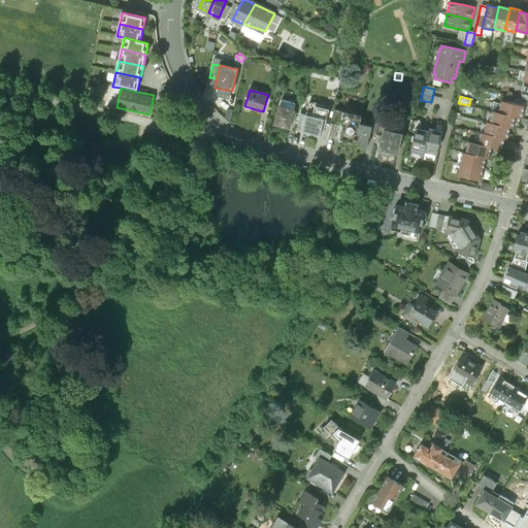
[(283,100),(281,101),(278,106),(279,106),(274,124),(289,128),(291,123),(293,124),(296,112),(293,112),(295,105),(294,103),(283,100)]
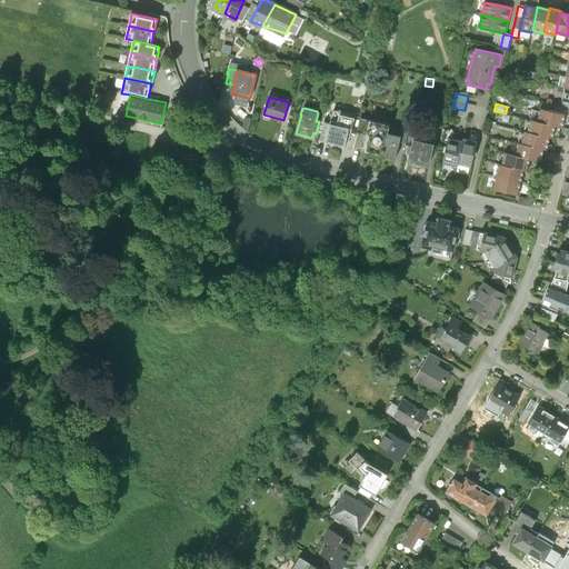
[(541,109),(538,121),(556,126),(562,128),(566,115),(541,109)]
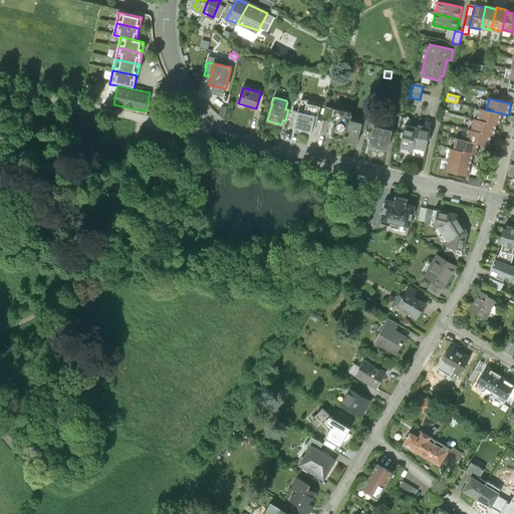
[(322,120),(331,122),(334,109),(325,107),(322,120)]
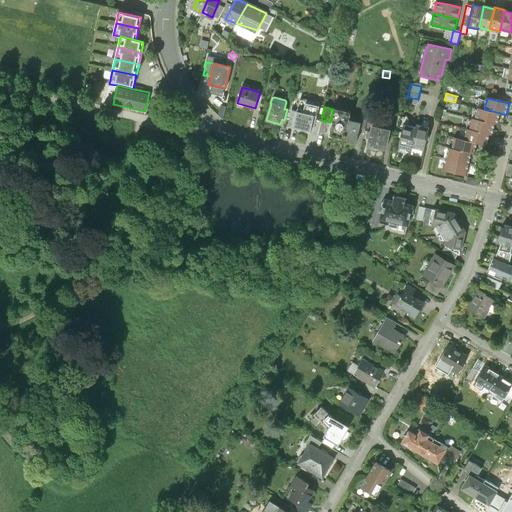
[(497,124),(500,113),(484,109),(478,108),(476,119),(495,123),(497,124)]
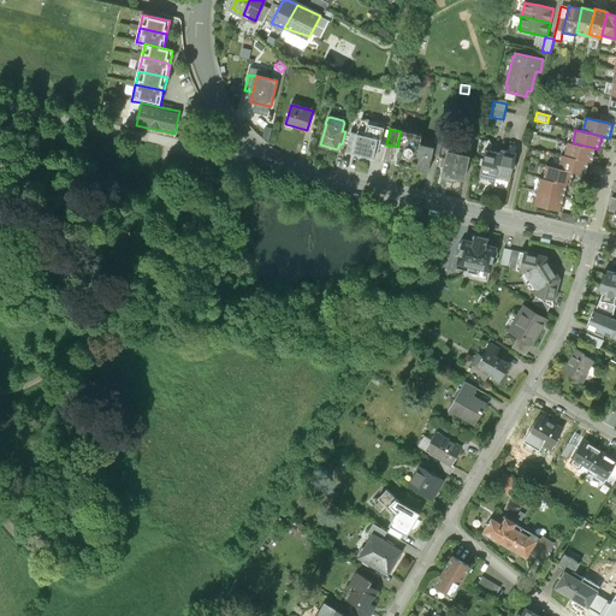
[(396,165),(415,169),(421,146),(424,136),(401,131),(397,147),(401,147),(396,165)]
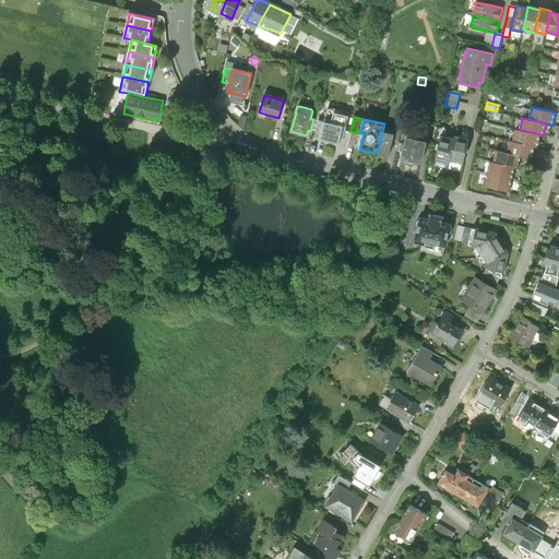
[(314,138),(320,139),(324,122),(318,120),(314,138)]
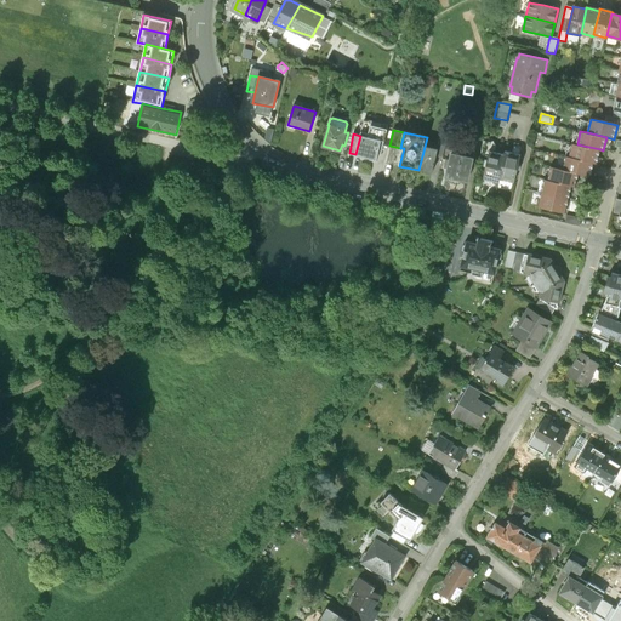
[(355,155),(377,160),(382,141),(360,136),(355,154),(355,155)]
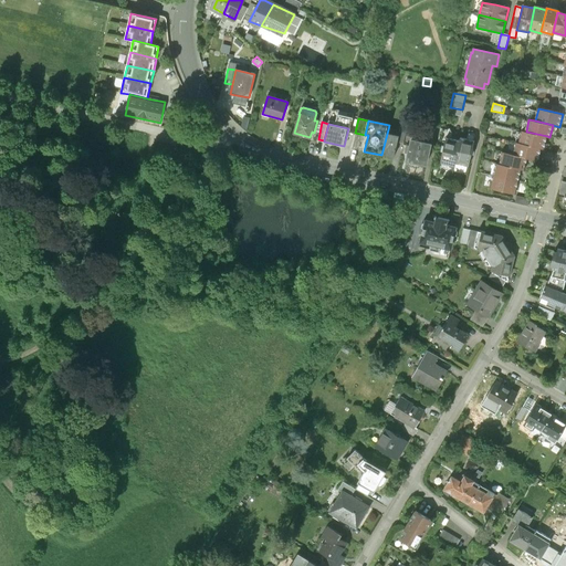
[(401,125),(399,136),(400,136),(398,143),(404,144),(407,126),(401,125)]
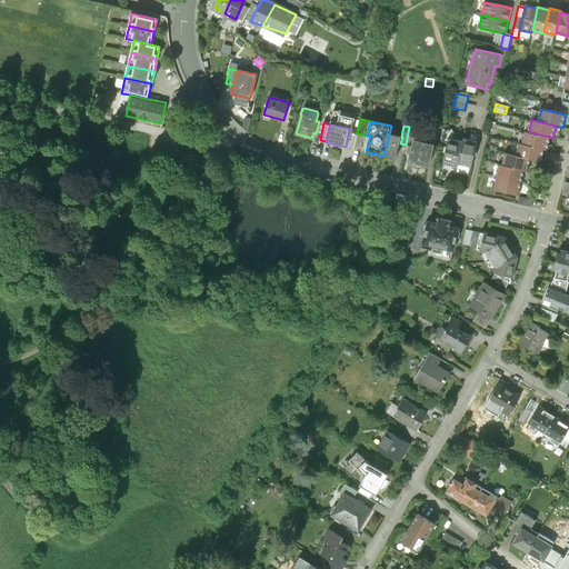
[(547,150),(550,137),(529,132),(526,131),(522,143),(545,149),(547,150)]
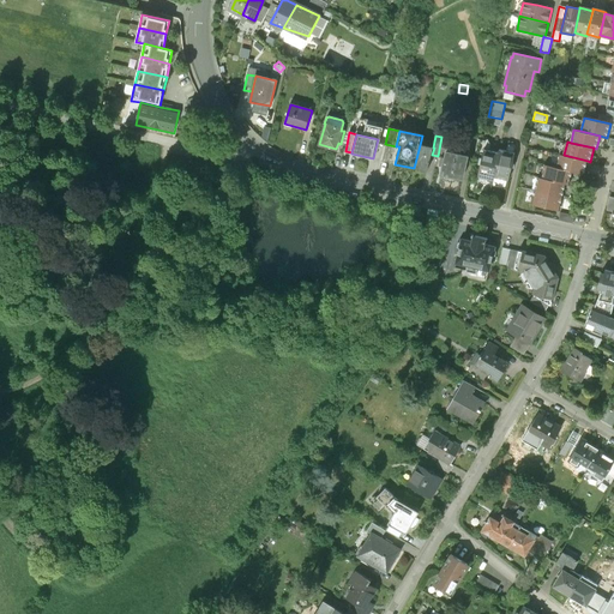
[(433,148),(420,145),(414,168),(428,172),(432,155),(434,148),(433,148)]
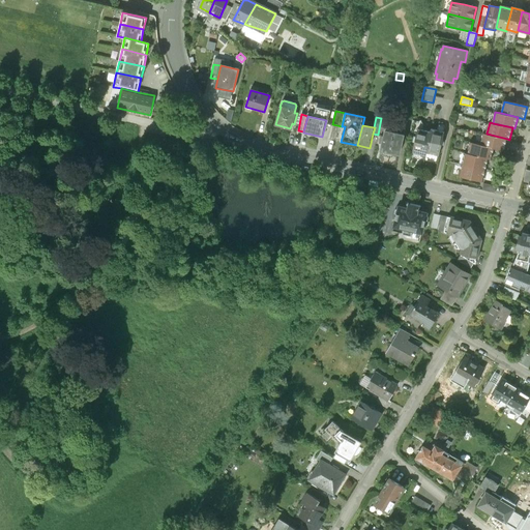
[(425,154),(425,151),(431,131),(417,128),(412,151),(425,154)]
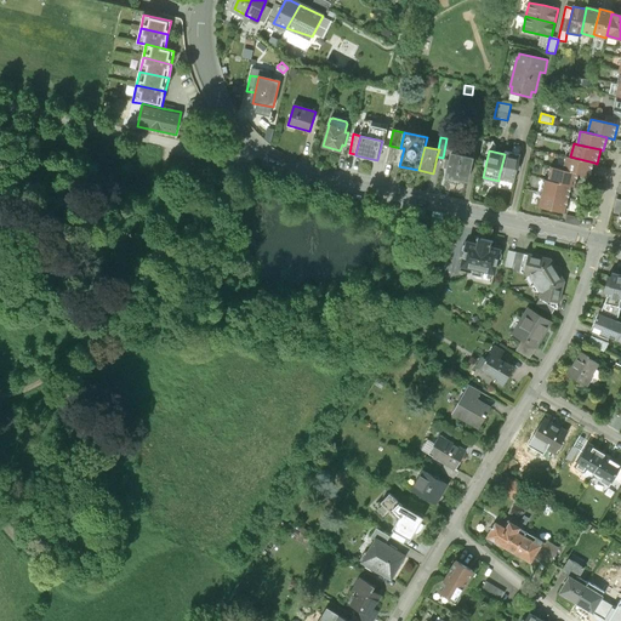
[(505,152),(505,154),(499,177),(513,181),(519,154),(505,152)]
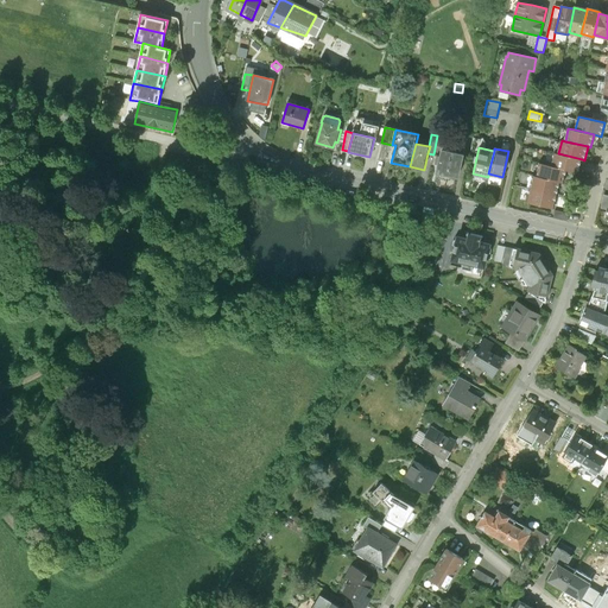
[(443,150),(437,173),(460,179),(464,156),(443,150)]
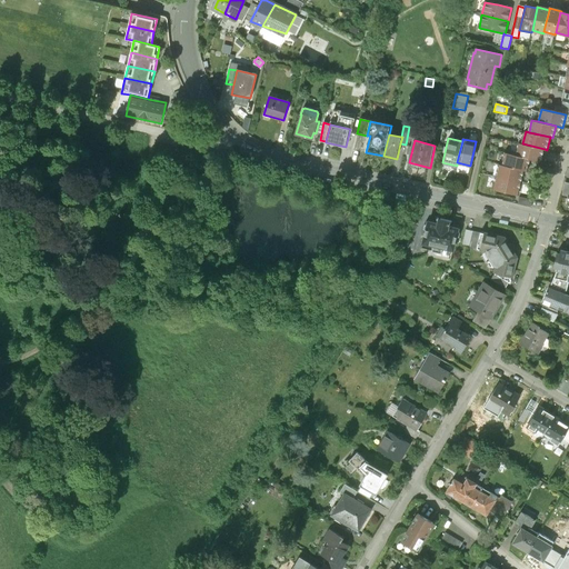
[(541,161),(545,149),(522,143),(520,143),(517,156),(530,159),(541,161)]
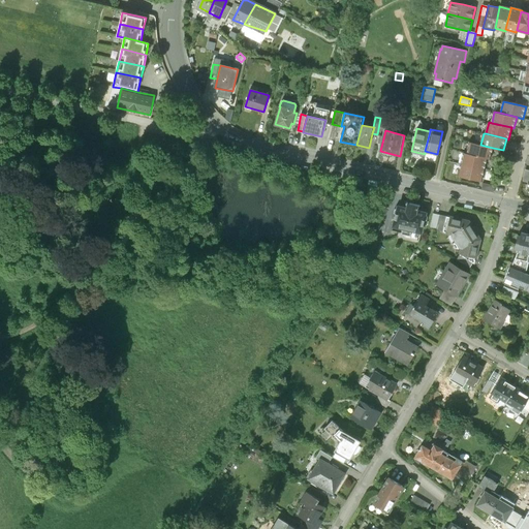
[(490,159),(493,148),(480,145),(470,143),(468,154),(487,158),(490,159)]
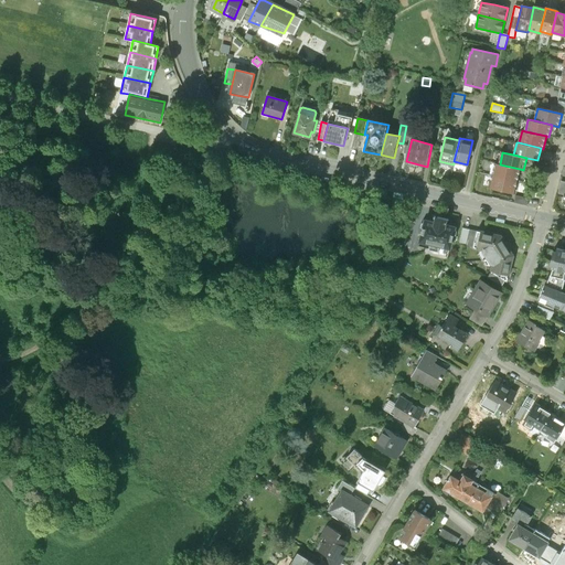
[(516,181),(520,169),(500,164),(496,163),(493,176),(516,181)]
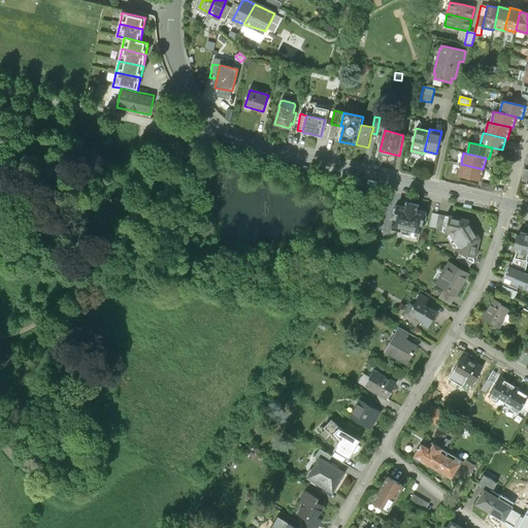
[(481,182),(483,169),(461,164),(458,176),(481,182)]
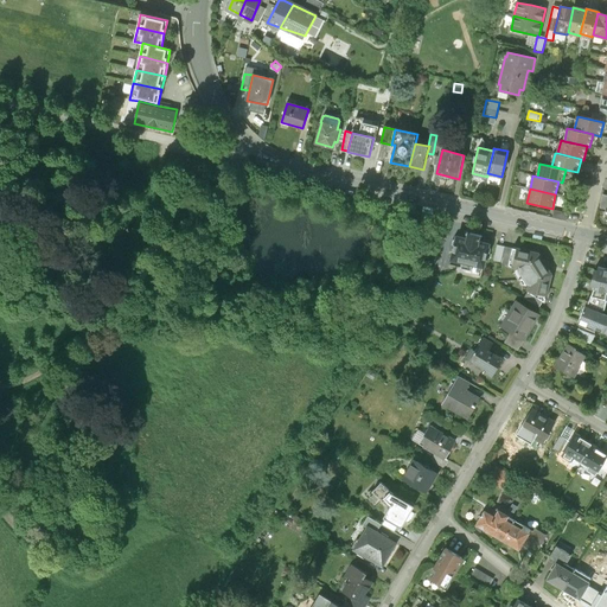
[(568,213),(554,210),(553,217),(567,221),(568,213)]
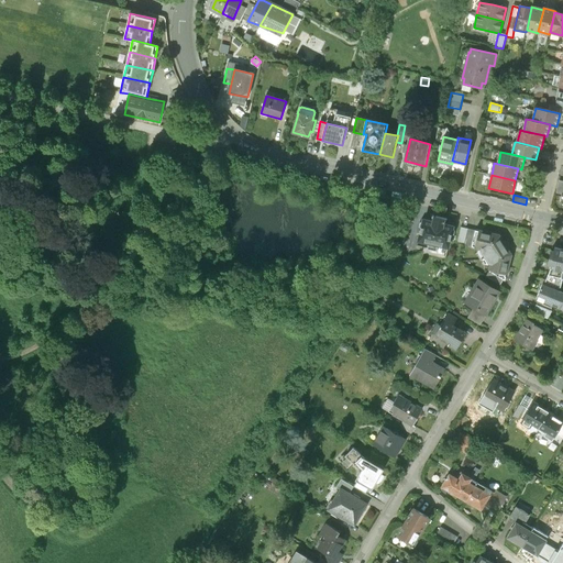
[(454,227),(423,219),(417,246),(426,249),(427,243),(449,249),(454,227)]
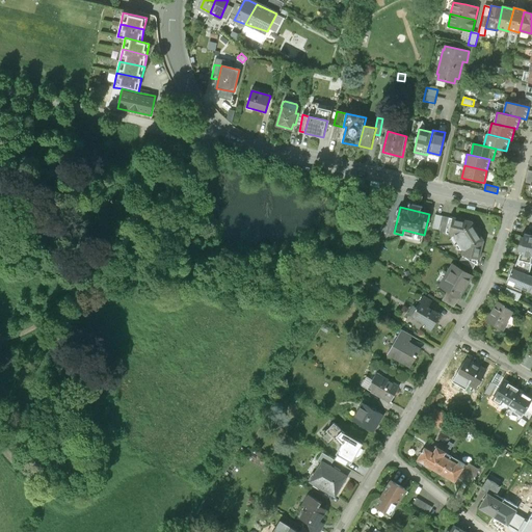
[(449,218),(443,216),(439,232),(446,234),(449,218)]
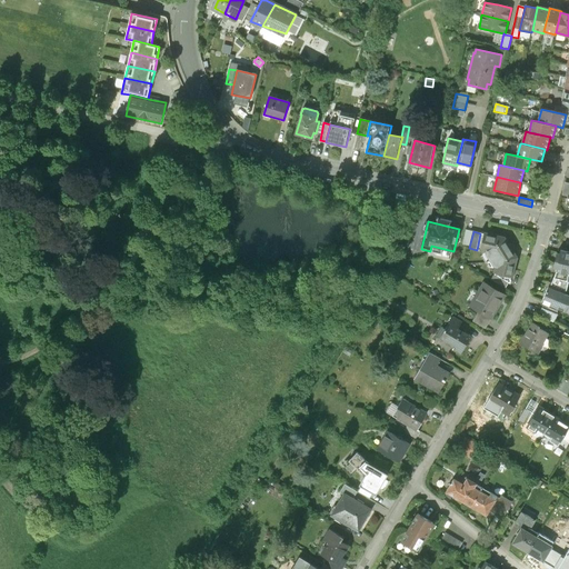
[(518,259),(506,239),(480,233),(477,250),(487,252),(497,269),(495,275),(509,283),(511,285),(518,259)]
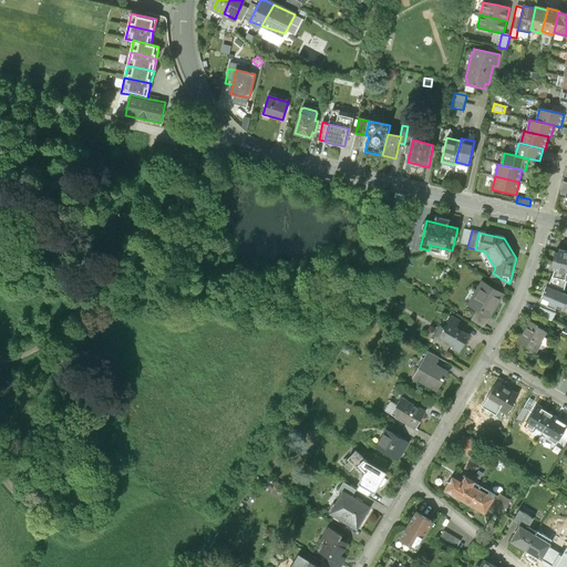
[(395,272),(406,253),(400,249),(389,269),(395,272)]
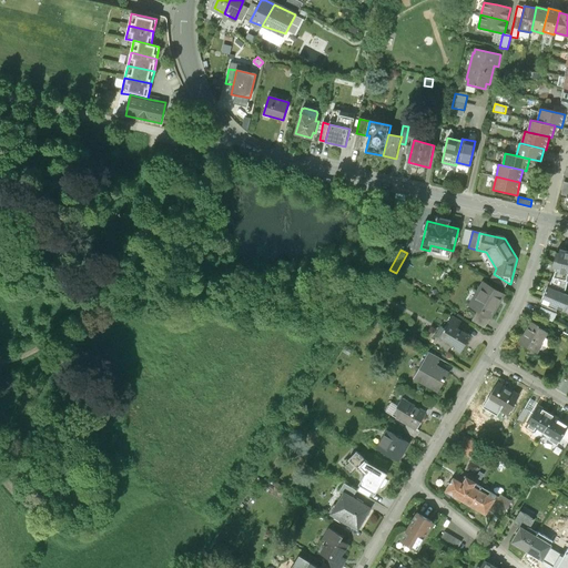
[(555,267),(554,271),(555,272),(567,274),(567,252),(558,250),(557,254),(555,253),(551,267),(555,267)]
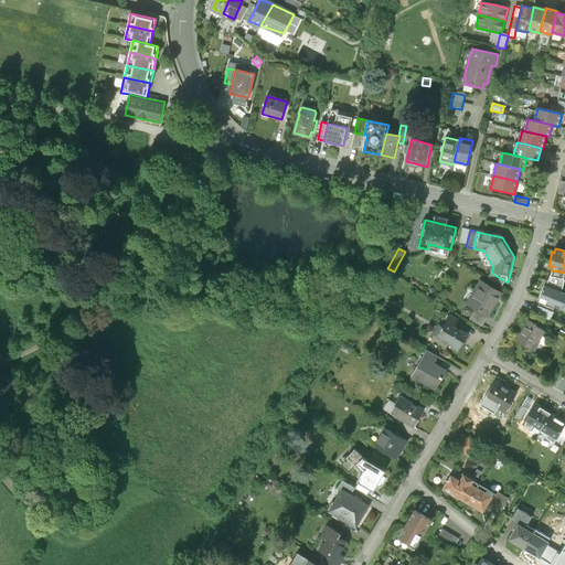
[(537,300),(562,310),(564,302),(564,294),(562,292),(564,277),(564,273),(552,270),(545,287),(544,286),(537,300)]
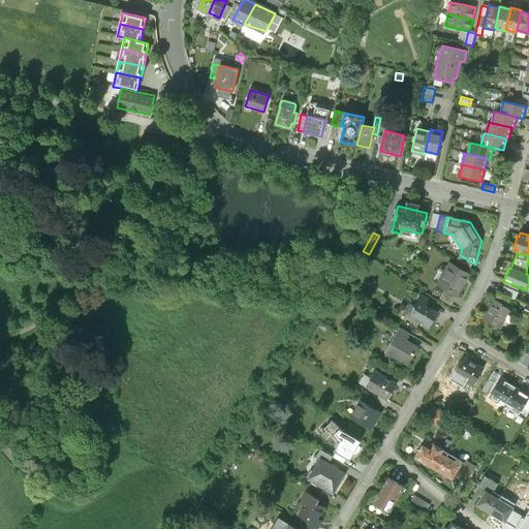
[(470,269),(473,263),(460,255),(457,260),(470,269)]
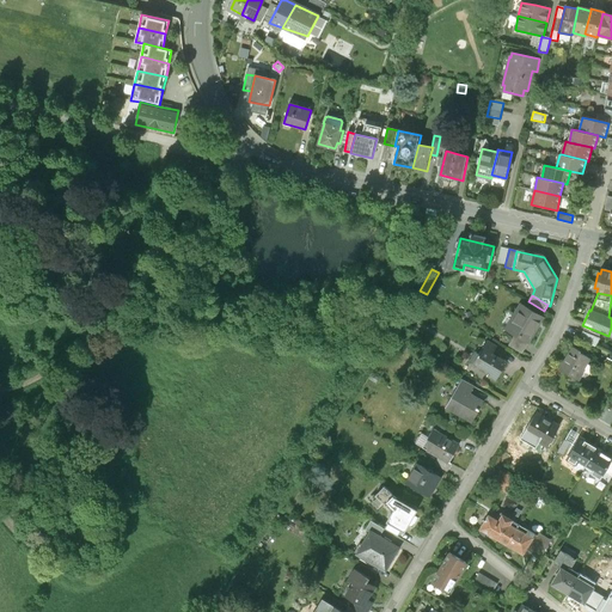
[(505,330),(515,336),(528,344),(544,318),(520,305),(505,330)]
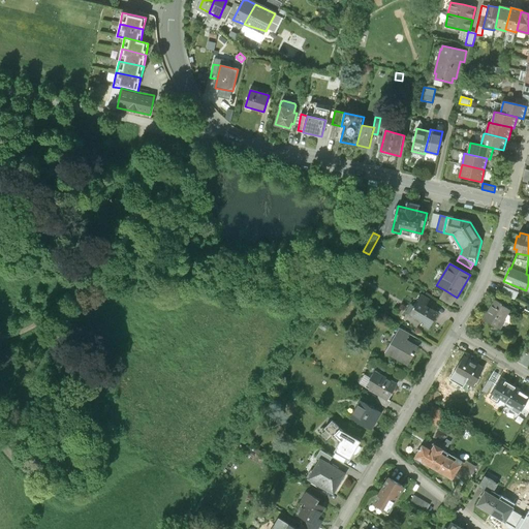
[(452,307),(457,298),(445,290),(439,300),(452,307)]
